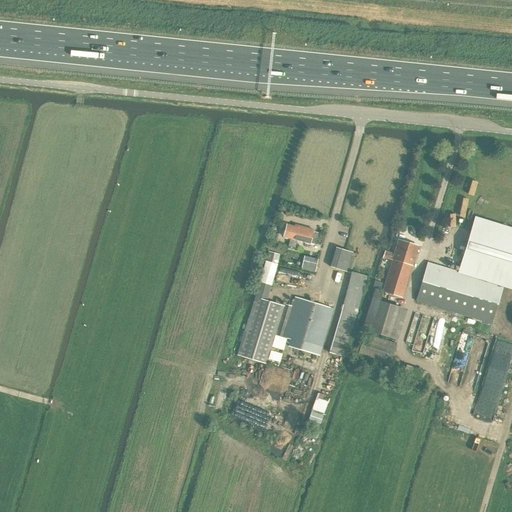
[(427,262),(416,301),(429,305),(491,323),(502,287),(511,289),(511,228),(475,217),(458,272),(427,262)]
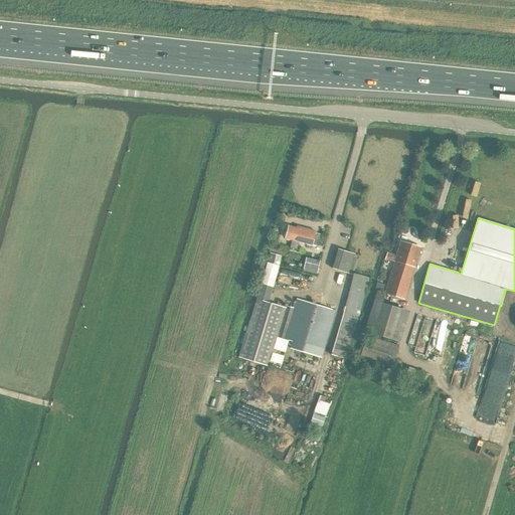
[(299,229),(288,226),(285,237),(292,239),(290,247),(297,249),(299,241),(316,246),(319,234),(315,233),(315,231),(299,227),(299,229)]
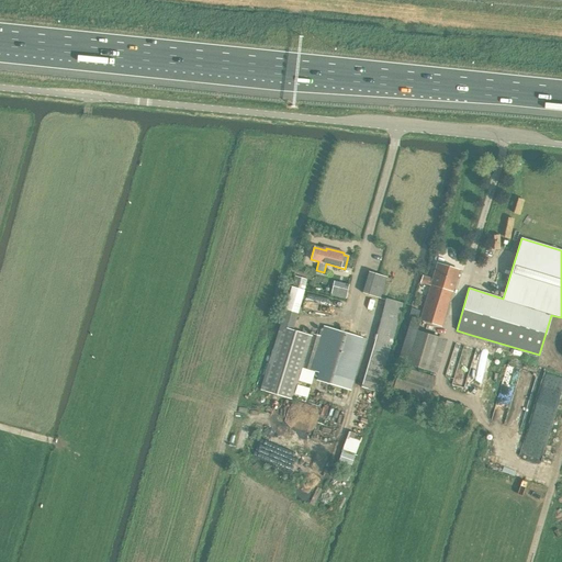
[(441,326),(459,270),(437,263),(433,279),(423,276),(420,282),(430,285),(419,319),(441,326)]
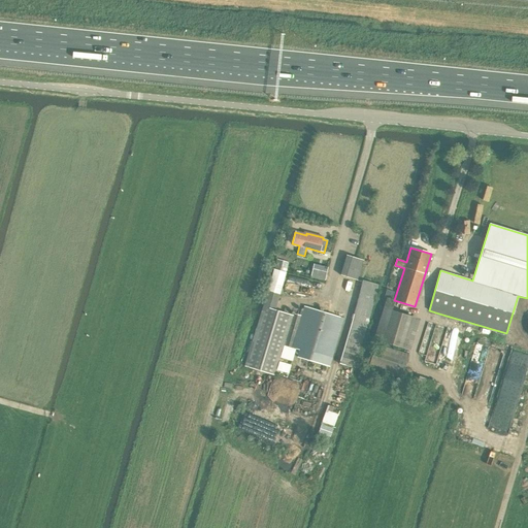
[(345,255),(340,275),(351,278),(357,281),(358,276),(363,260),(357,259),(345,255)]
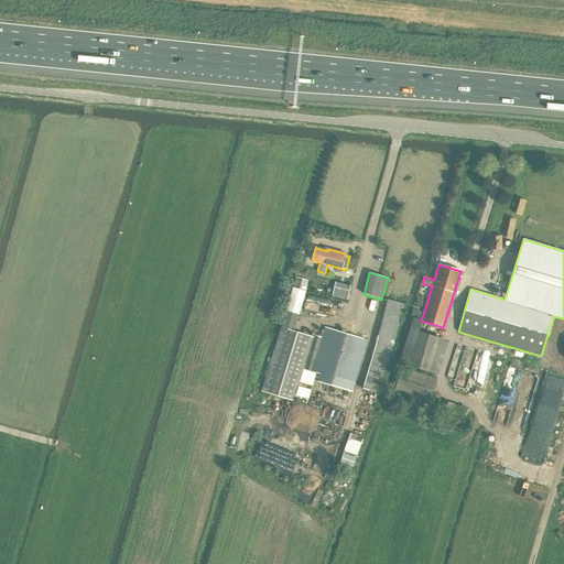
[(295,277),(285,311),(299,314),(308,281),(295,277)]
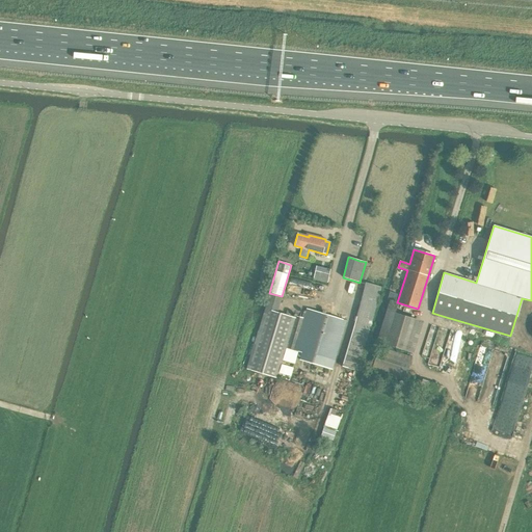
[(329,274),(315,270),(313,280),(327,283),(329,274)]
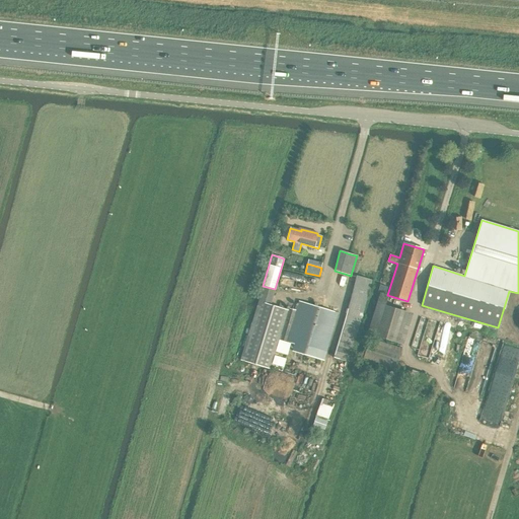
[(349,362),(371,280),(356,276),(334,358),(349,362)]
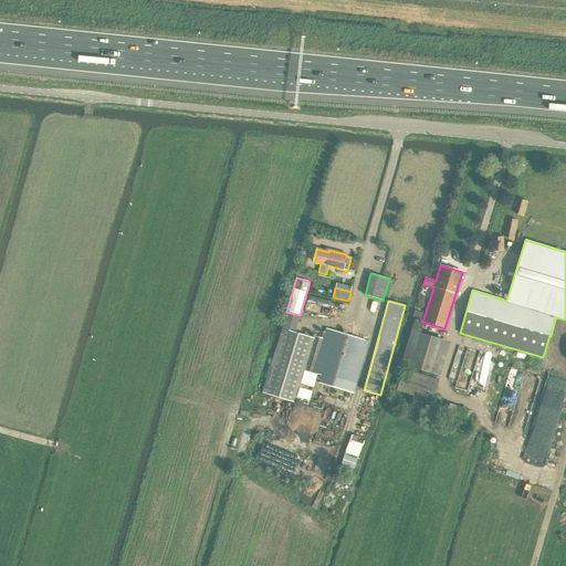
[(282,325),(261,394),(294,404),(304,371),(324,377),(323,385),(352,394),(355,384),(368,342),(326,328),(323,339),(314,336),(313,338),(295,333),(294,333),(300,315),(286,312),(282,325)]
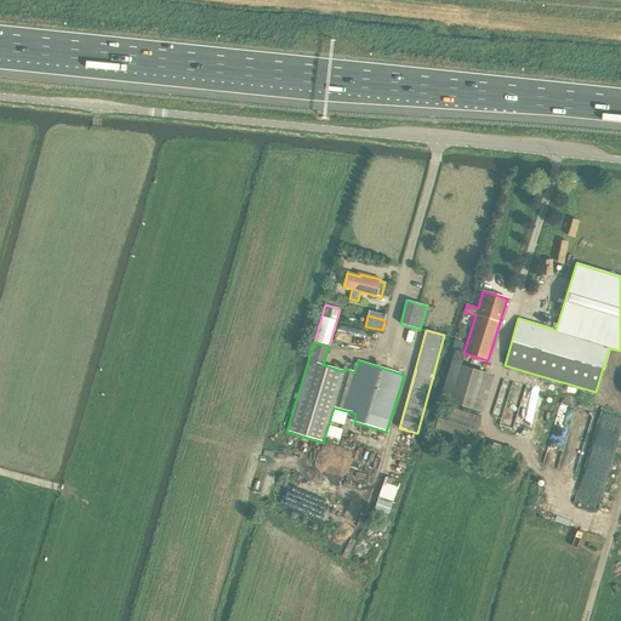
[(439,398),(472,409),(482,411),(494,376),(460,364),(462,358),(454,354),(439,398)]
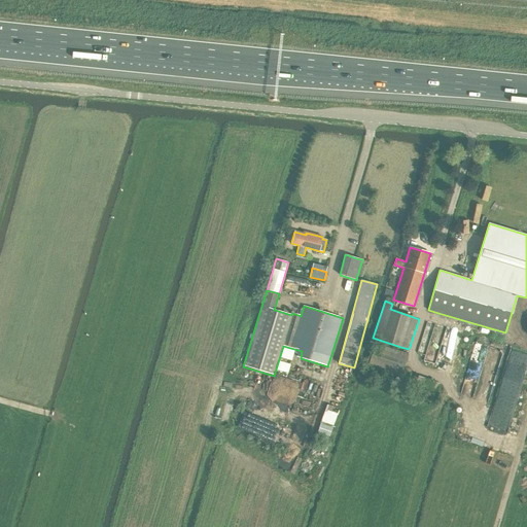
[(398,378),(409,349),(400,347),(399,352),(376,344),(367,366),(398,378)]
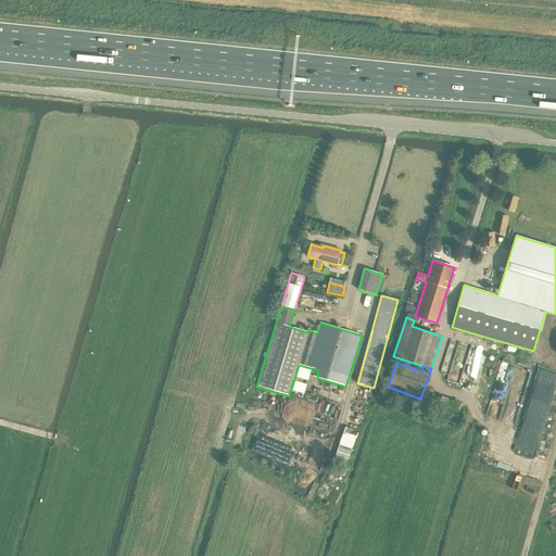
[(299,365),(295,378),(307,381),(312,369),(299,365)]
